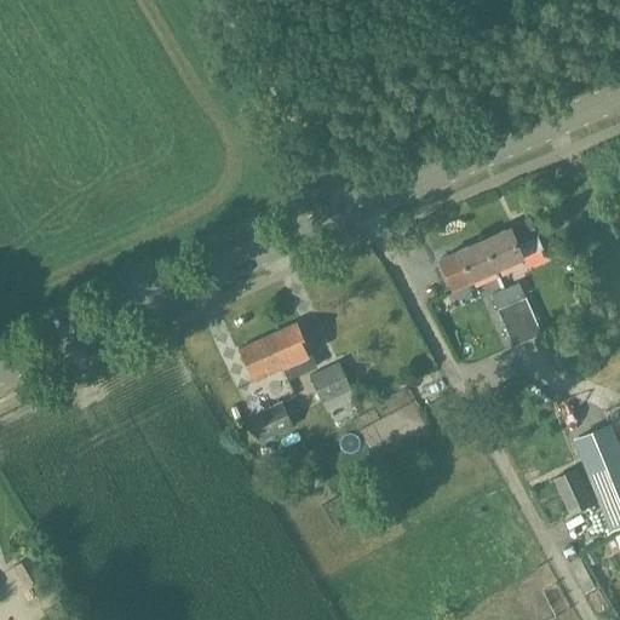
[(484,240),(497,269),(541,251),(528,220),(484,240)]
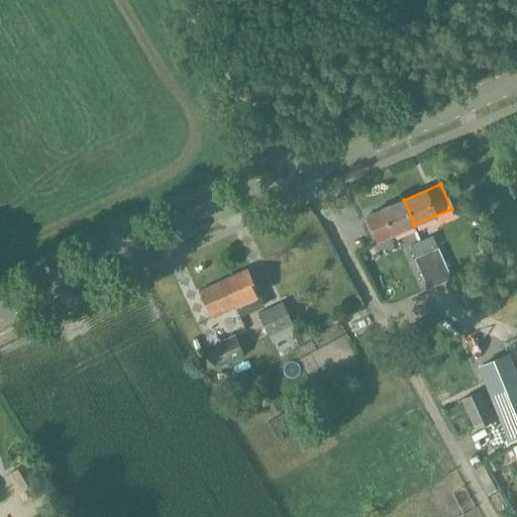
[(414,224),(404,200),(367,216),(378,240),(414,224)]
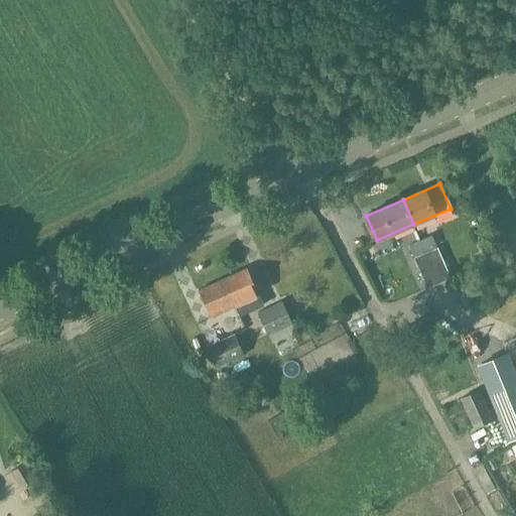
[(432,237),(421,242),(425,252),(437,247),(432,237)]
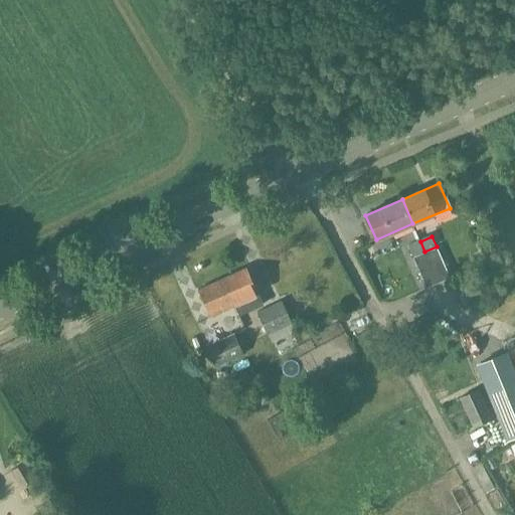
[(424,251),(420,241),(408,246),(412,256),(424,251)]
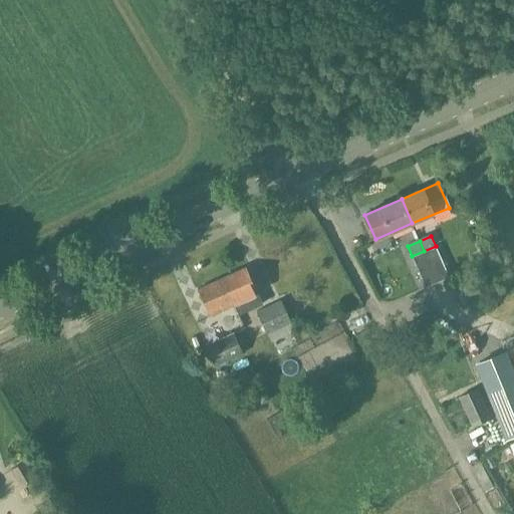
[(437,247),(425,253),(438,283),(450,278),(437,247)]
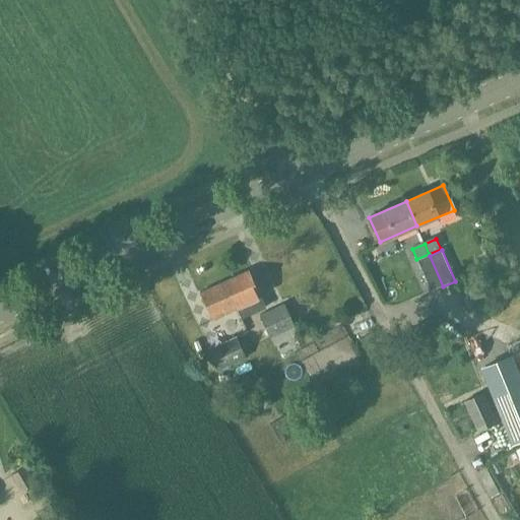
[(443,286),(430,256),(418,261),(432,291),(443,286)]
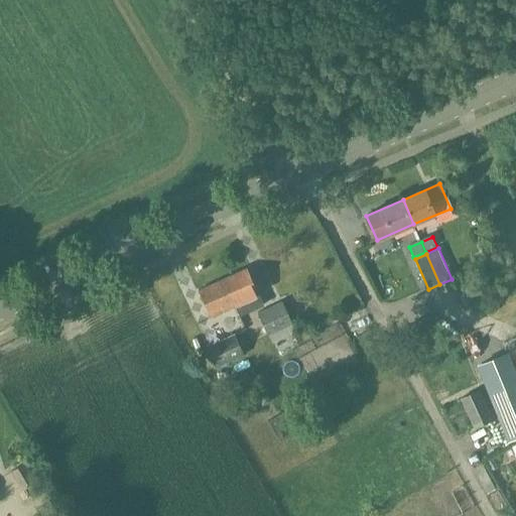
[(264,304),(260,295),(248,269),(225,279),(237,306),(236,306),(240,315),(264,304)]
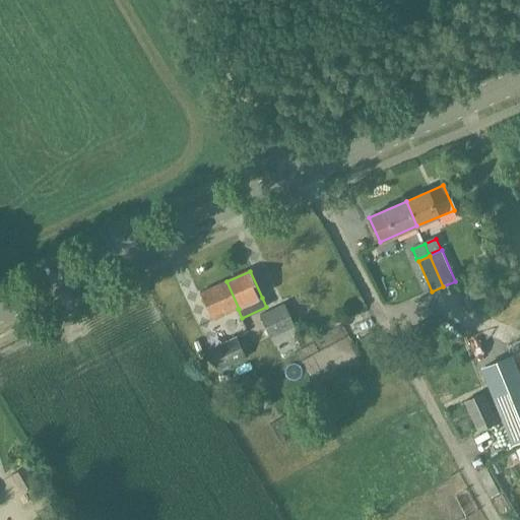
[(239,309),(226,281),(201,294),(213,320),(238,309),(239,309)]
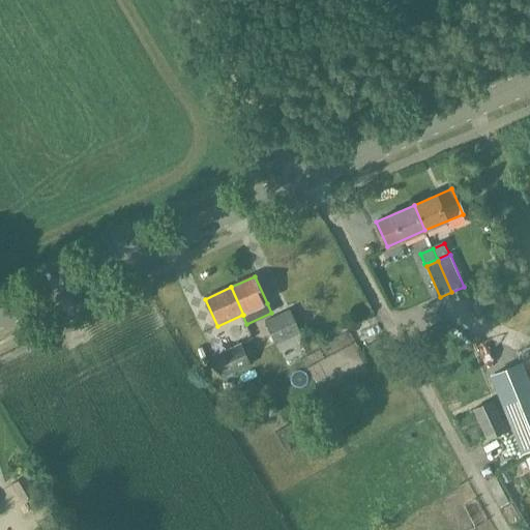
[(291,312),(266,323),(281,355),(295,348),(295,347),(305,342),(291,312)]
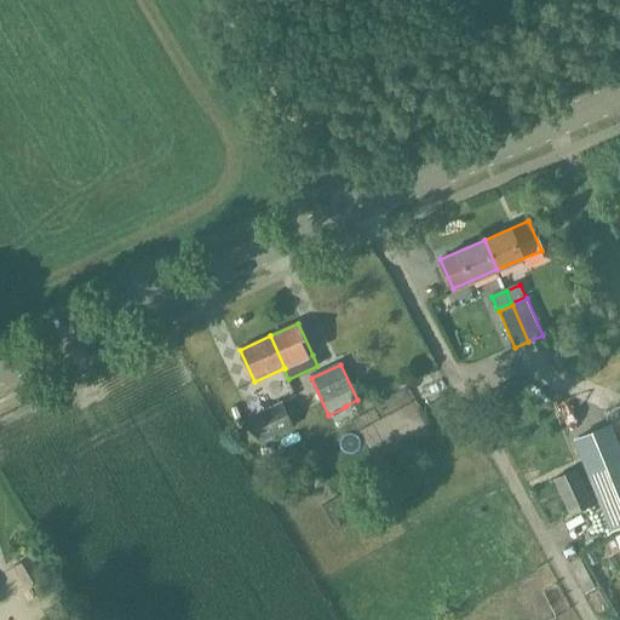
[(259,443),(294,428),(283,402),(248,418),(259,443)]
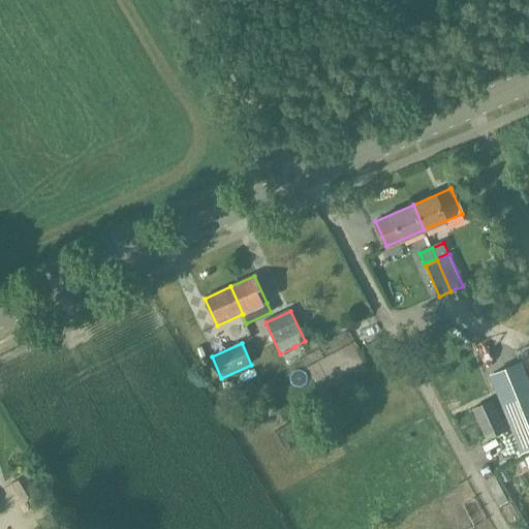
[(504,371),(490,377),(504,415),(520,454),(528,448),(528,389),(519,365),(504,371)]
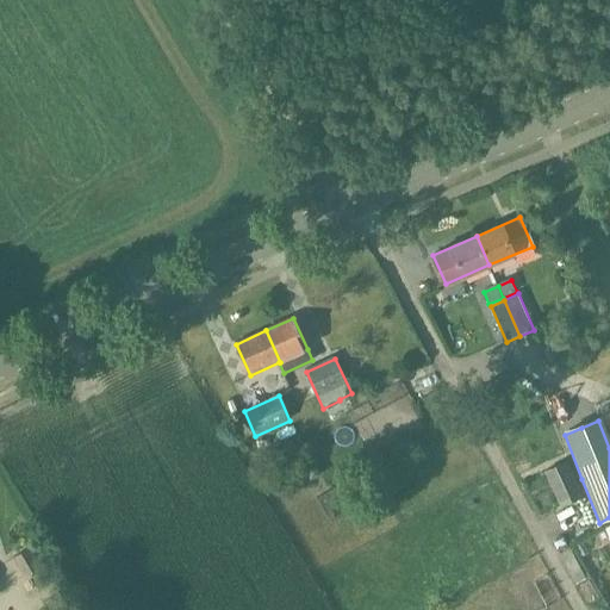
[(584,497),(567,461),(545,472),(562,508),(584,497)]
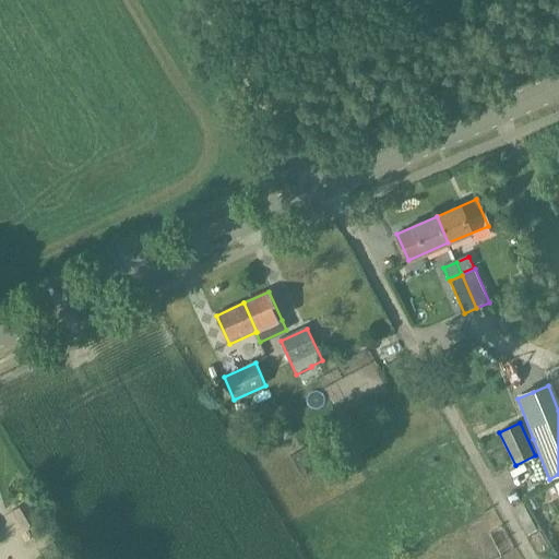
[(38,521),(27,503),(12,513),(23,531),(38,521)]
